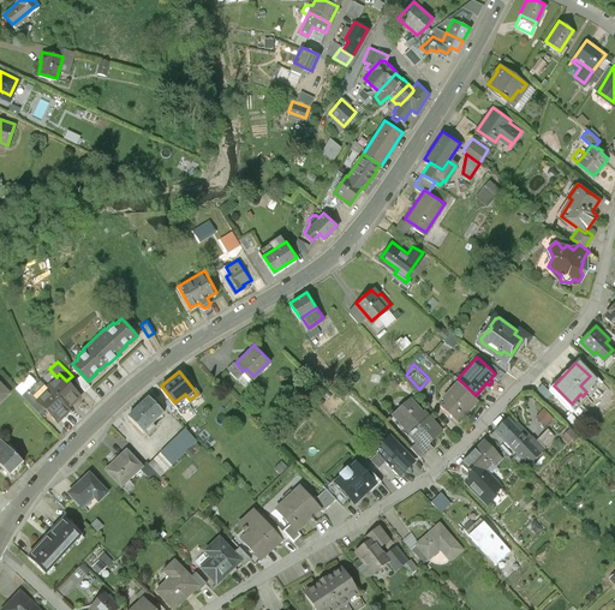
[(49,382),(47,384),(67,406),(79,394),(66,381),(59,374),(57,377),(51,383),(49,382)]
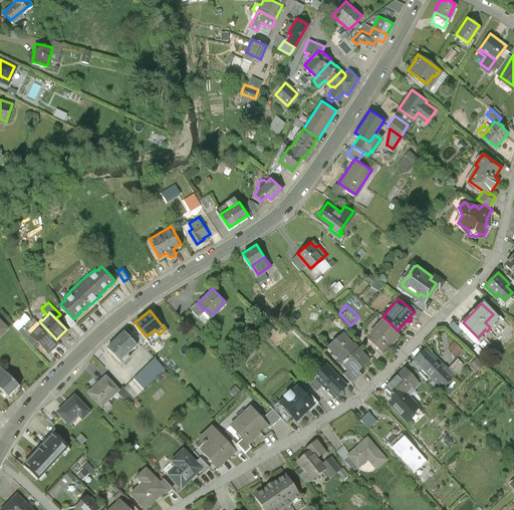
[(398,330),(382,316),(369,331),(371,333),(367,337),(383,351),(401,332),(398,330)]
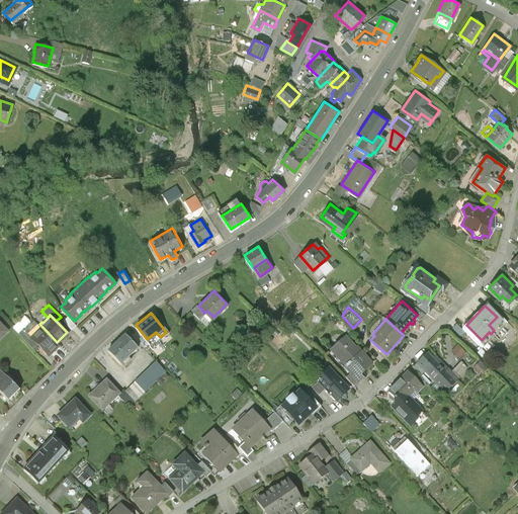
[(59,343),(57,342),(39,324),(35,320),(27,328),(33,334),(31,336),(49,353),(59,343)]
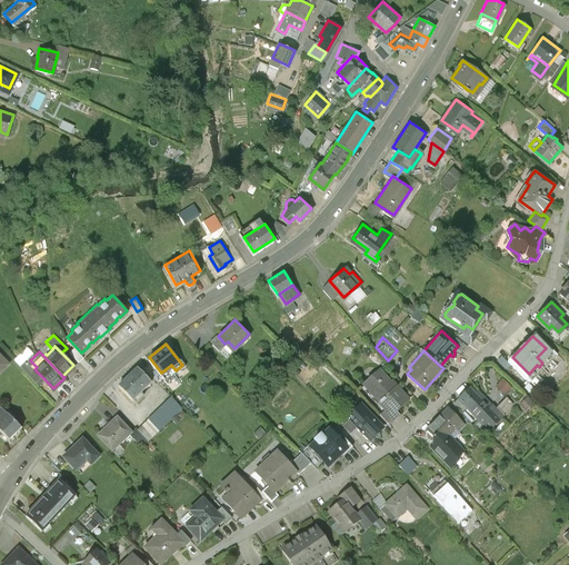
[(150,380),(137,366),(118,385),(131,398),(150,380)]
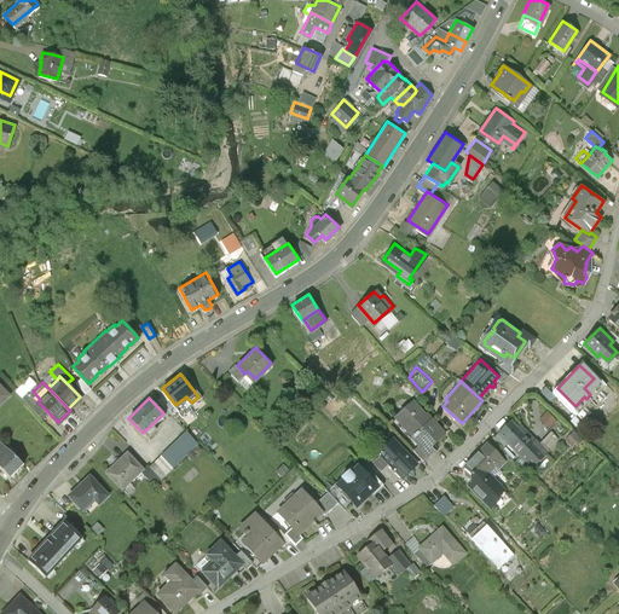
[(424,411),(414,398),(394,415),(395,416),(398,413),(415,432),(411,434),(420,442),(424,438),(431,444),(445,430),(432,416),(431,417),(426,411),(427,410),(426,410),(424,411)]
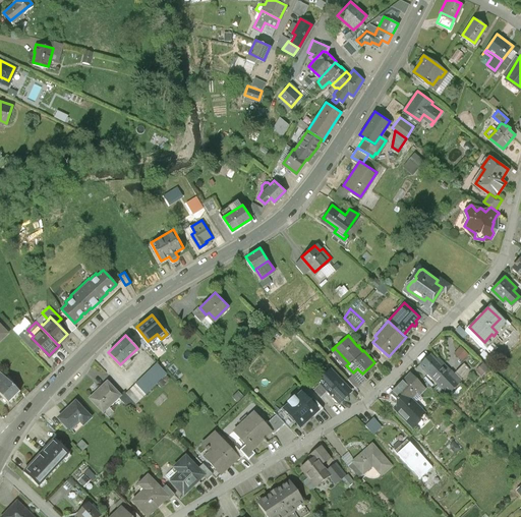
[(453,349),(462,357),(469,350),(460,342),(453,349)]
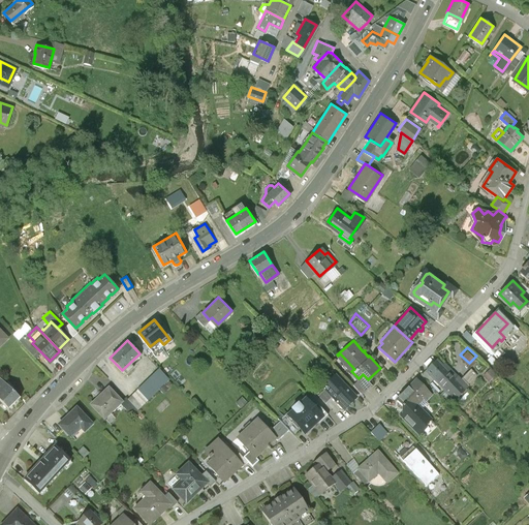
[(457,375),(438,357),(426,369),(452,394),(453,393),(457,397),(470,384),(459,373),(457,375)]
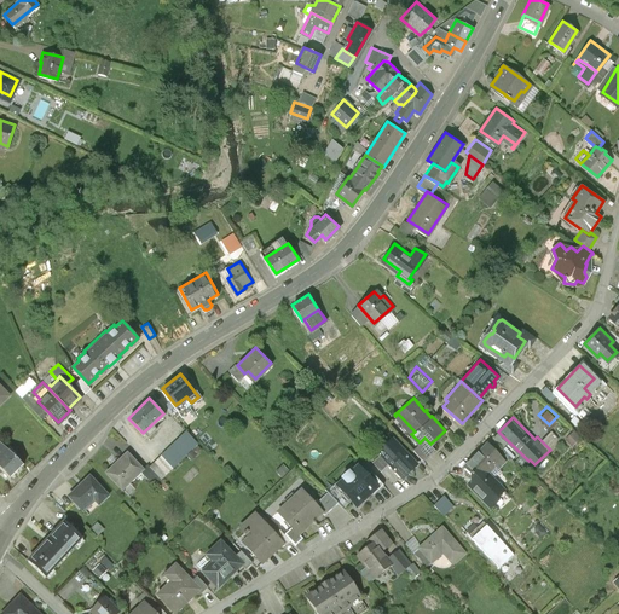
[(197,440),(185,428),(149,464),(161,476),(197,440)]
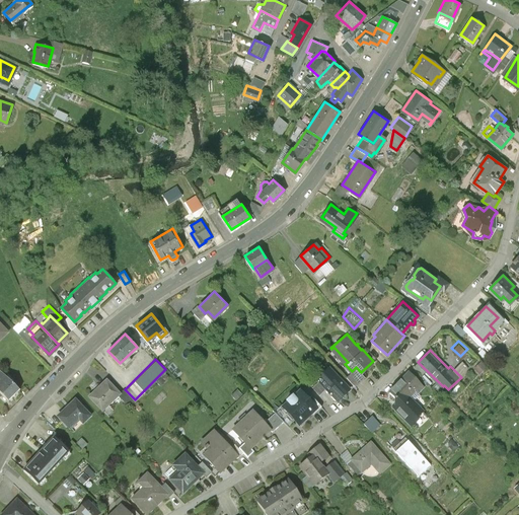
[(330,367),(329,366),(318,377),(339,397),(350,386),(350,385),(349,386),(330,367)]
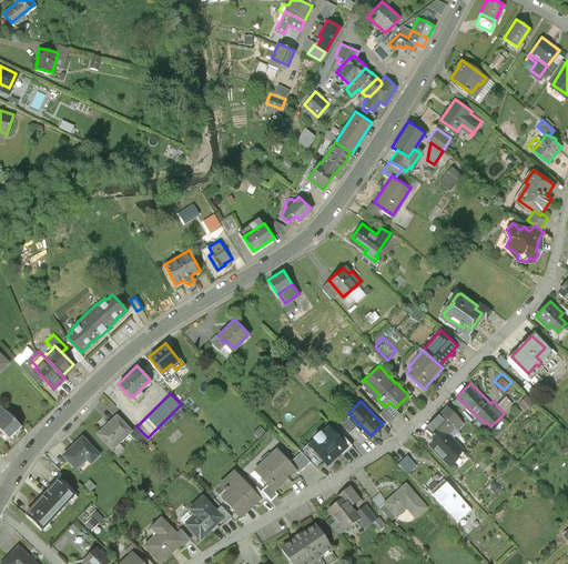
[(426,425),(434,433),(440,439),(448,431),(455,424),(457,426),(464,420),(447,403),(426,425)]
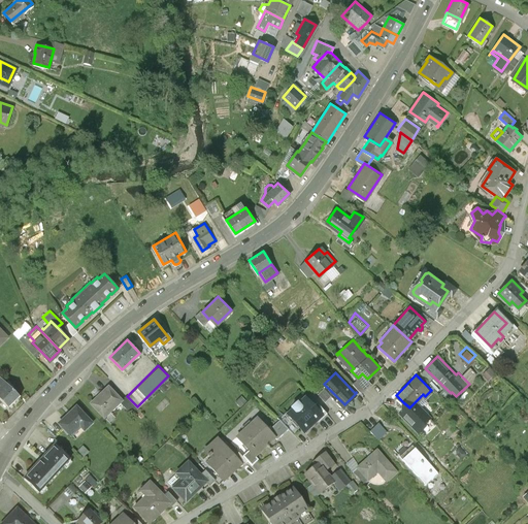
[(20,395),(1,377),(0,377),(0,397),(9,406),(20,395)]
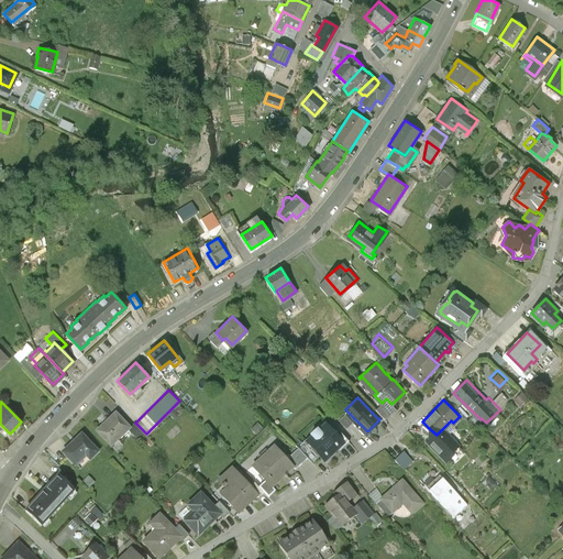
[(116,410),(98,428),(111,442),(112,441),(110,440),(116,435),(118,437),(128,427),(130,425),(116,410)]
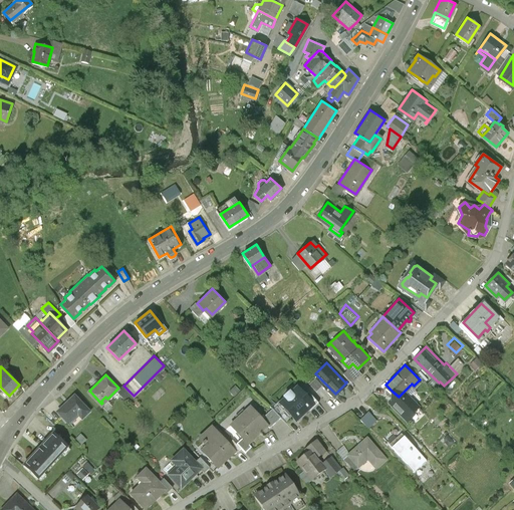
[(134,396),(123,386),(122,384),(118,388),(116,390),(130,402),(135,397),(134,396)]
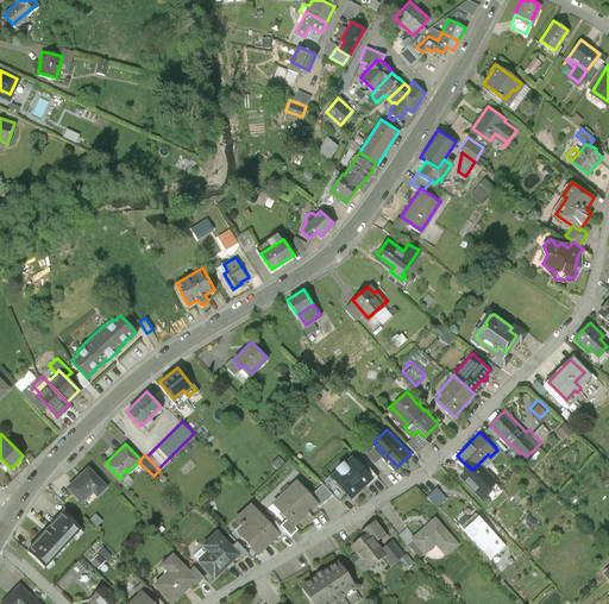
[(370,476),(353,458),(346,464),(345,463),(338,469),(339,471),(334,476),(339,480),(337,483),(343,490),(346,488),(351,494),(370,476)]
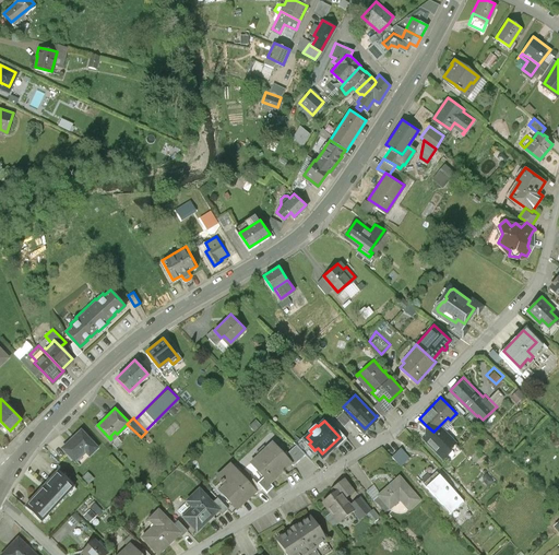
[(454,438),(441,424),(433,432),(427,426),(426,427),(426,434),(425,436),(441,451),(454,438)]
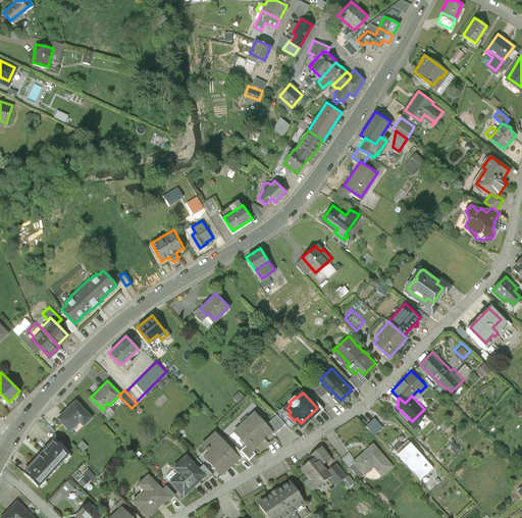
[(75,399),(57,416),(68,427),(79,418),(83,422),(91,415),(75,399)]
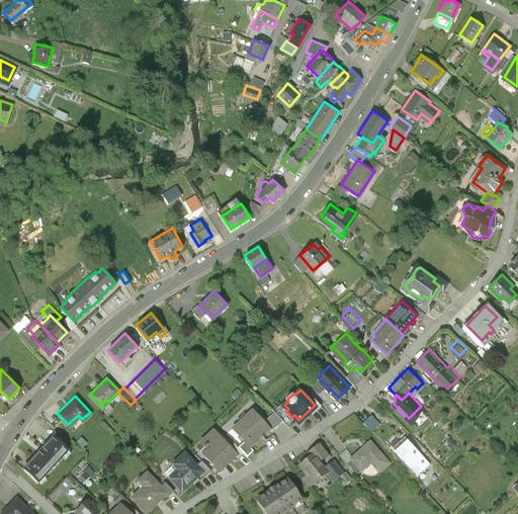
[(269,426),(252,408),(231,427),(248,445),(269,426)]
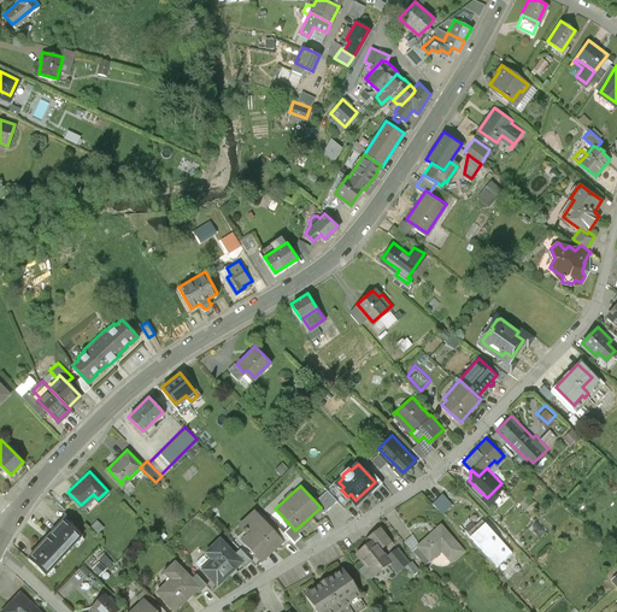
[(277,535),(254,511),(240,523),(245,528),(242,529),(245,531),(246,530),(251,535),(244,542),(260,559),(269,552),(264,547),(277,535)]
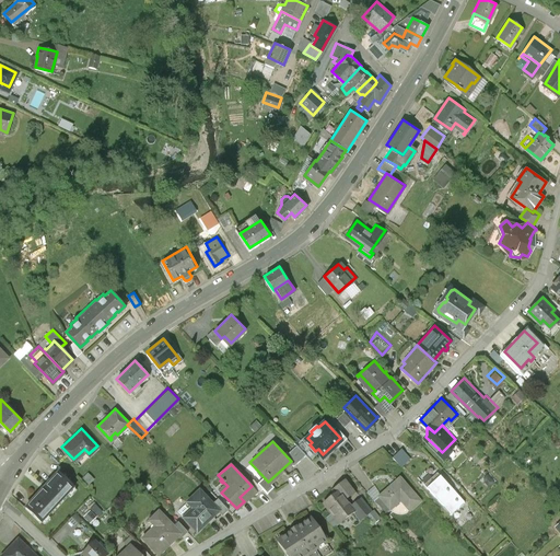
[(438,468),(424,482),(452,510),(465,498),(438,468)]
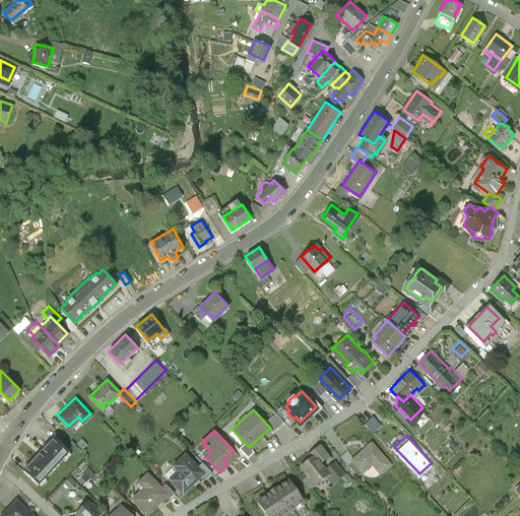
[(68,450),(54,436),(22,468),(38,482),(68,450)]
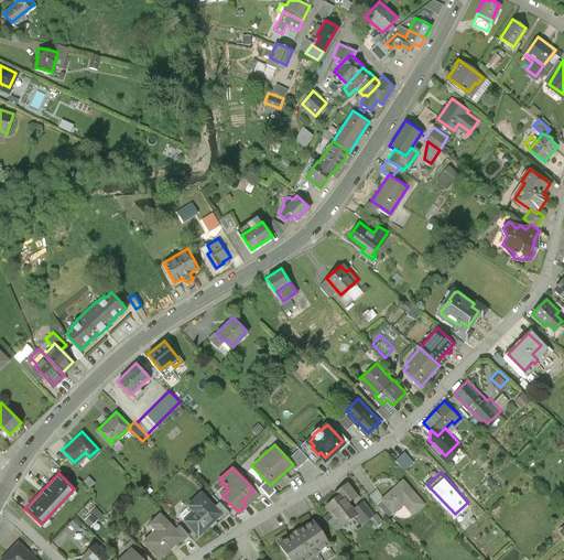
[(424,502),(403,478),(381,497),(393,510),(405,499),(415,509),(424,502)]
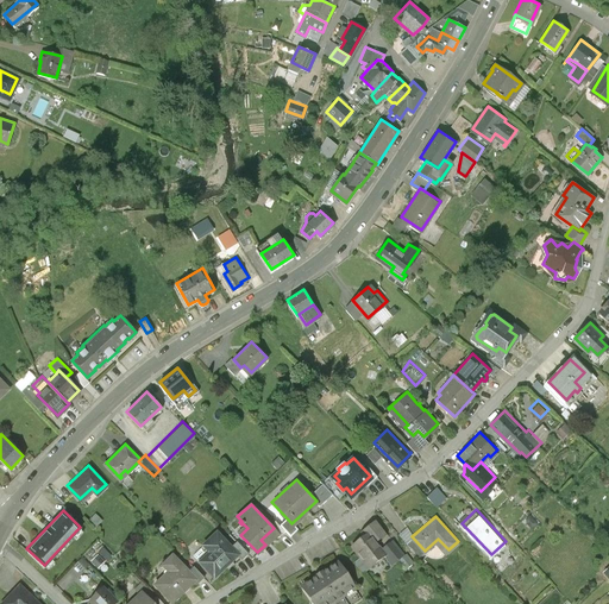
[(387,529),(376,517),(360,530),(364,534),(352,543),(369,565),(385,552),(393,560),(397,558),(405,567),(413,559),(406,549),(403,552),(393,539),(383,547),(374,536),(377,533),(378,536),(387,529)]
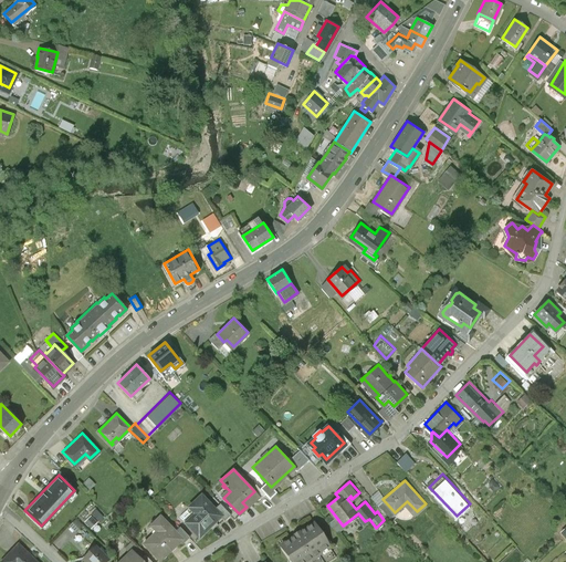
[(221,514),(201,493),(188,506),(195,512),(185,522),(199,536),(221,514)]
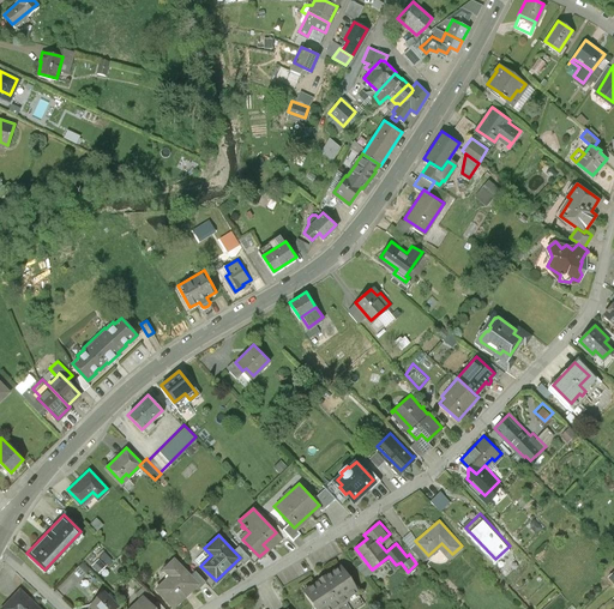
[(96,571),(104,562),(97,555),(89,564),(96,571)]
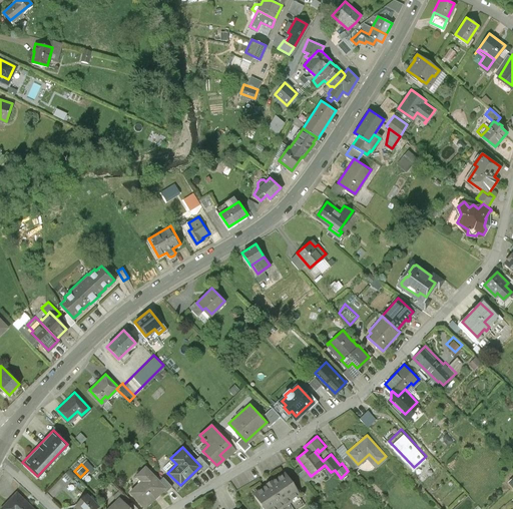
[(164,486),(145,467),(139,473),(145,480),(133,493),(145,505),(164,486)]
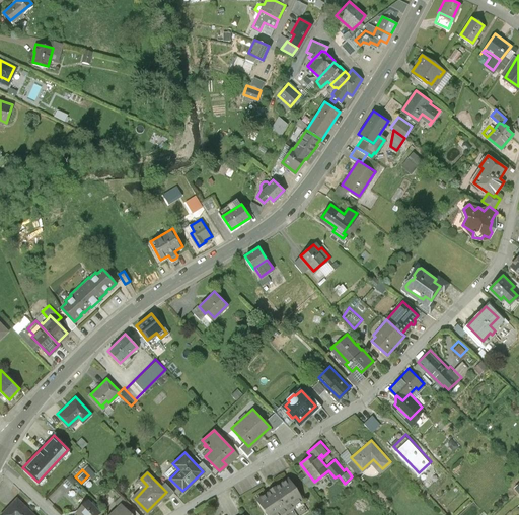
[(270,490),(256,499),(266,512),(265,513),(266,514),(278,514),(280,514),(281,514),(295,505),(294,504),(302,498),(301,497),(303,495),(298,489),(296,490),(287,477),(275,486),(274,485),(269,489),(270,490)]
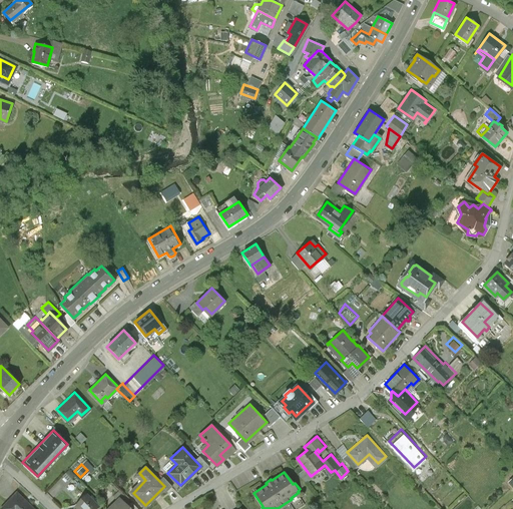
[(34,508),(16,492),(1,508),(2,508),(34,508)]
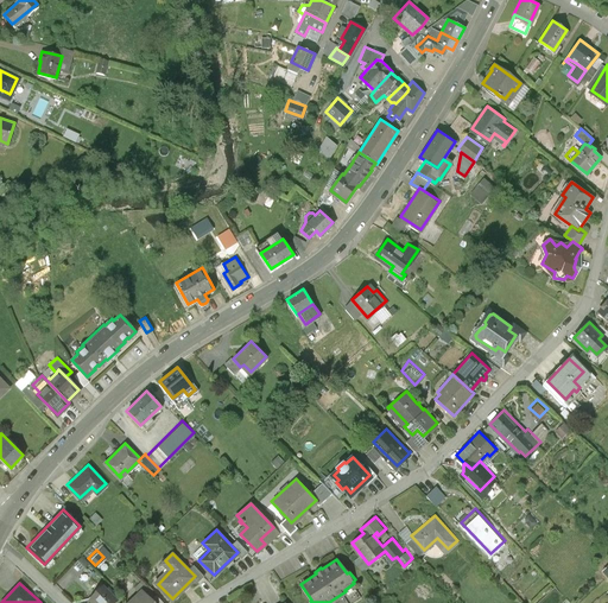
[(113,602),(116,598),(103,586),(90,600),(93,602),(113,602)]
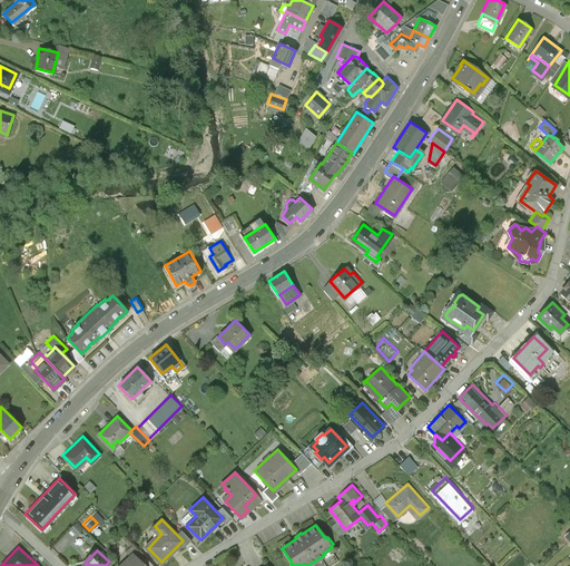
[(144,565),(133,553),(123,562),(126,565),(144,565)]
